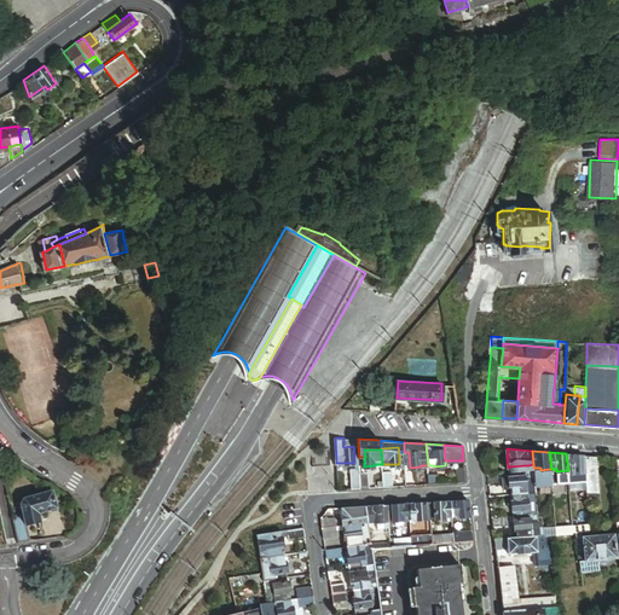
[(584,454),(566,453),(568,470),(568,473),(585,471),(584,454)]
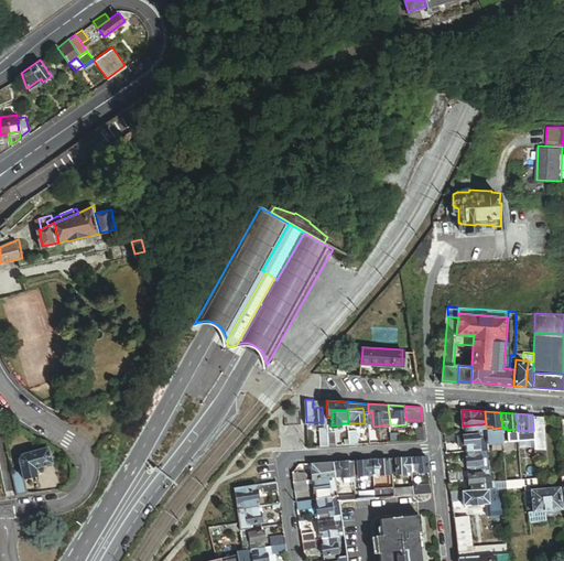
[(543,416),(532,414),(533,430),(533,437),(533,440),(534,445),(534,452),(545,451),(543,416)]
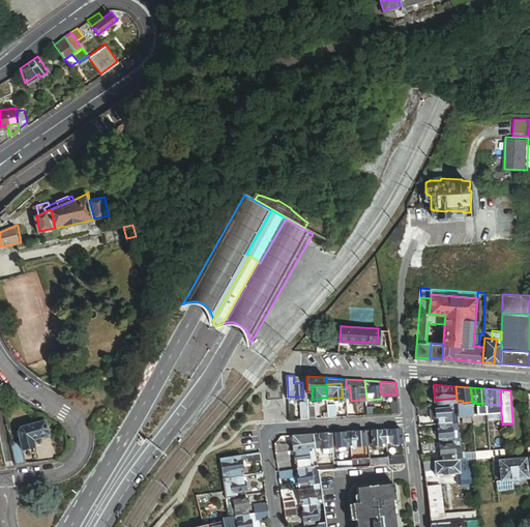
[(399,412),(398,401),(390,402),(391,412),(399,412)]
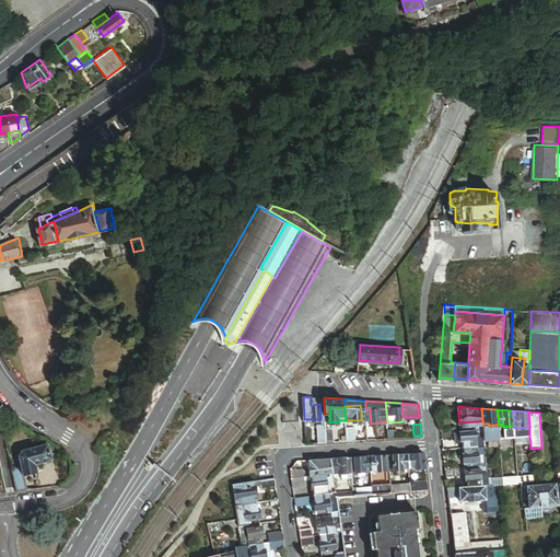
[(346,425),(347,440),(356,439),(354,425),(346,425)]
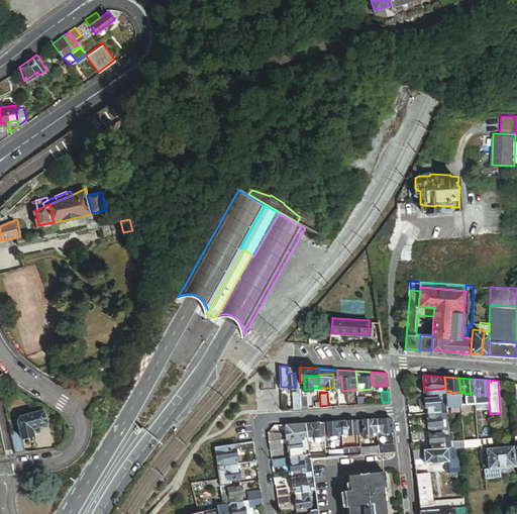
[(427,411),(447,409),(446,403),(440,404),(439,395),(427,397),(425,397),(425,406),(427,406),(427,411)]
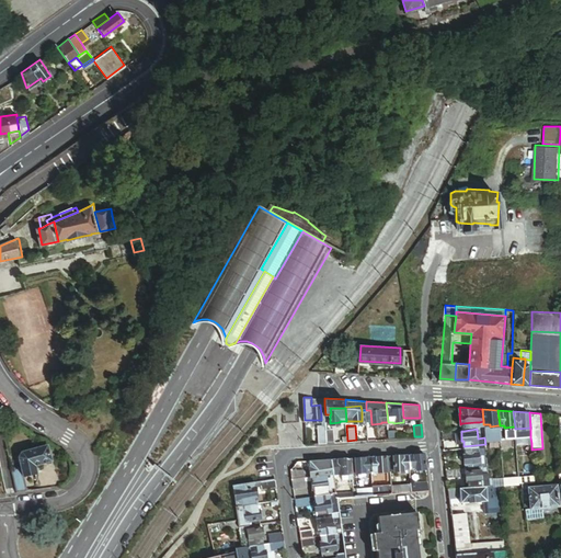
[(528,439),(528,434),(516,436),(516,444),(531,443),(530,437),(528,439)]
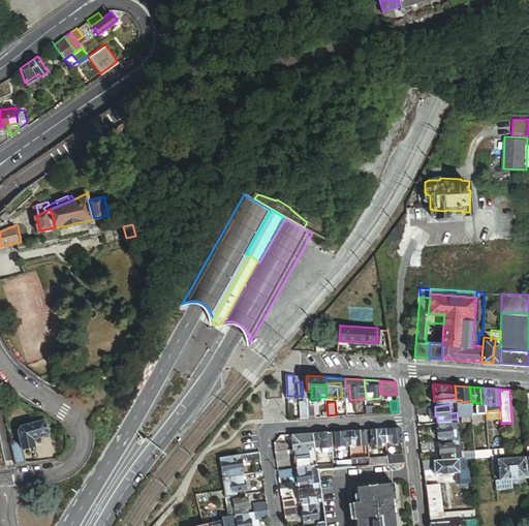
[(18,429),(20,436),(22,446),(34,444),(33,437),(49,433),(44,418),(21,424),(18,429)]
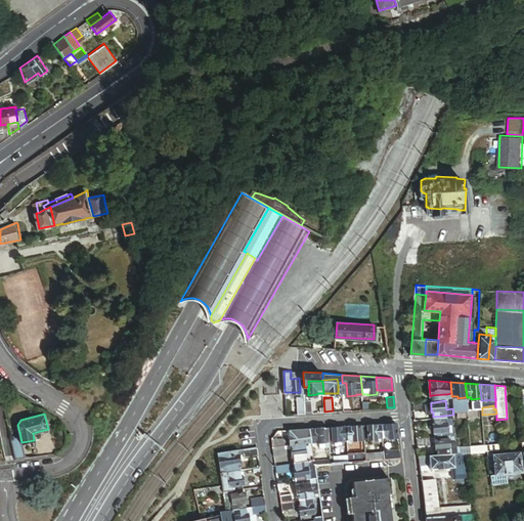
[(447,423),(453,422),(453,415),(433,417),(434,422),(433,422),(434,432),(448,430),(447,423)]
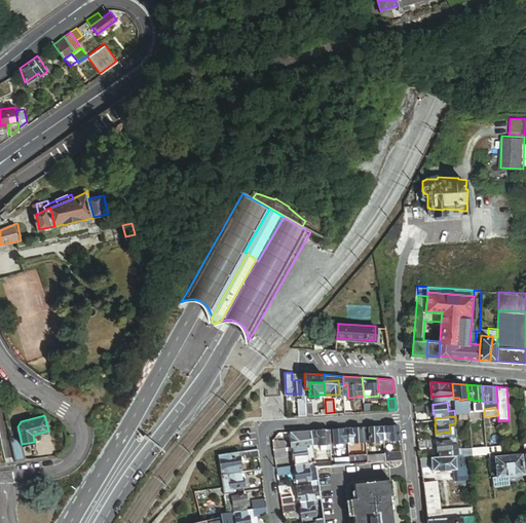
[(383,439),(383,424),(370,425),(370,440),(379,440),(379,439),(383,439)]
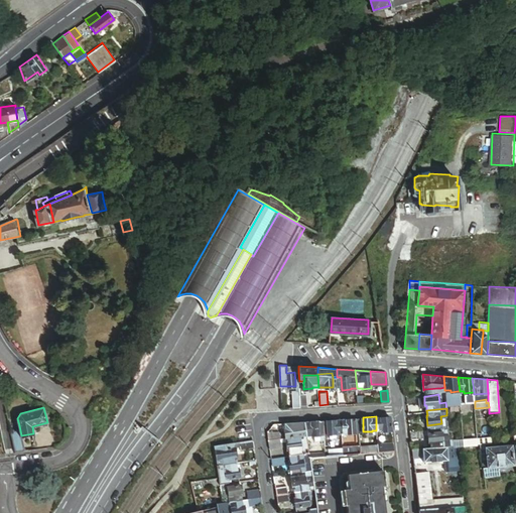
[(390,416),(376,416),(376,430),(381,430),(382,430),(392,429),(390,416)]
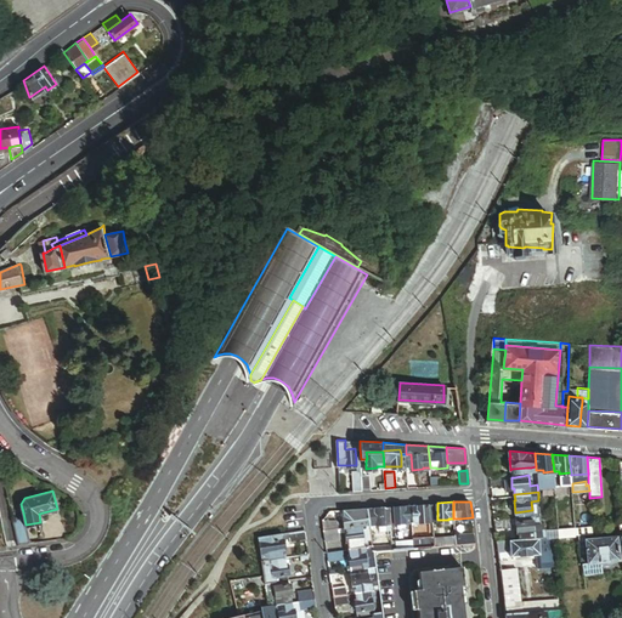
[(428,504),(411,505),(412,521),(418,521),(418,522),(428,521),(428,520),(428,504)]
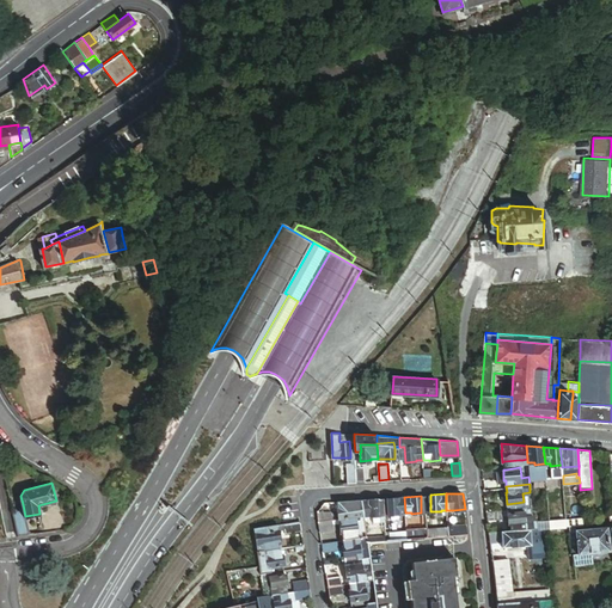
[(405,513),(404,497),(387,497),(389,515),(399,514),(399,513),(405,513)]
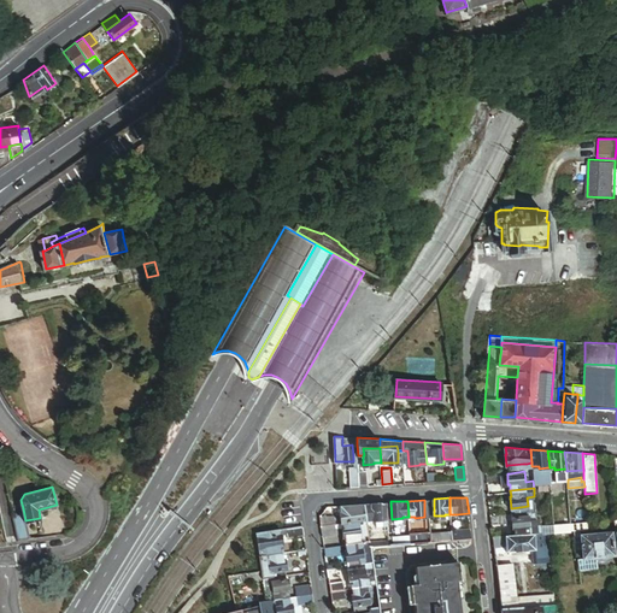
[(388,519),(387,502),(364,504),(365,513),(365,518),(365,519),(372,519),(372,520),(388,519)]
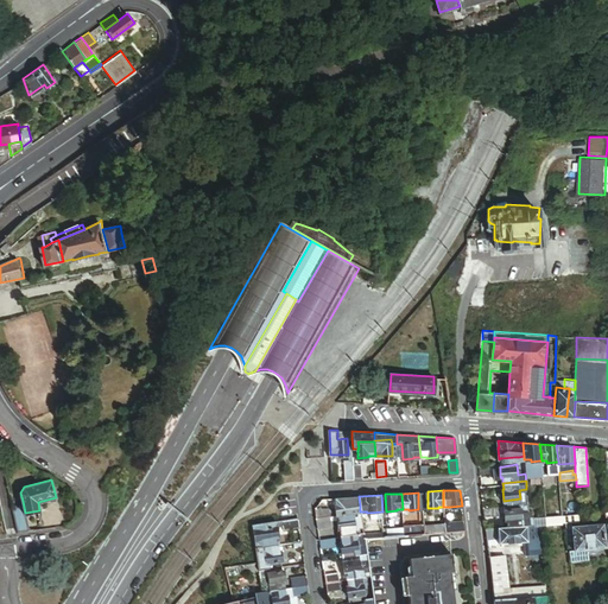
[(354,512),(360,510),(360,506),(353,507),(352,496),(335,497),(336,503),(335,504),(336,514),(337,514),(354,512)]
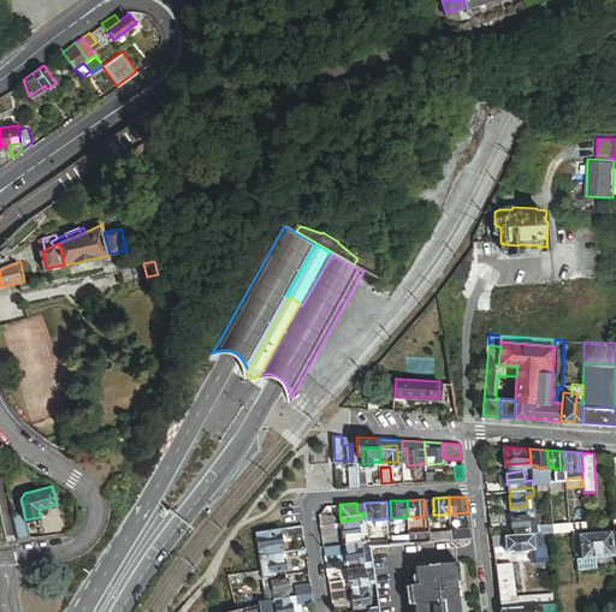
[(25,520),(23,507),(12,510),(18,536),(29,535),(25,520)]
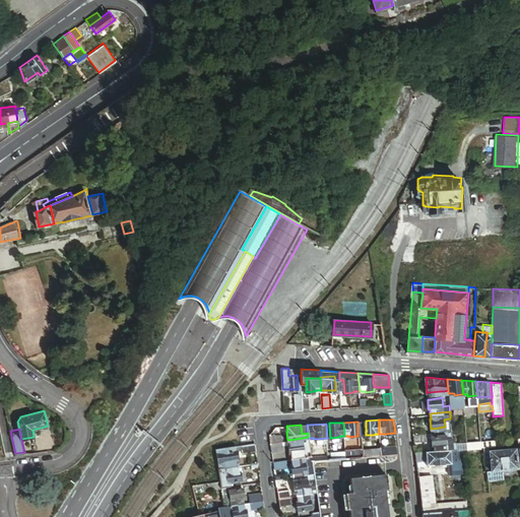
[(270,442),(282,441),(281,434),(280,433),(269,435),(270,442)]
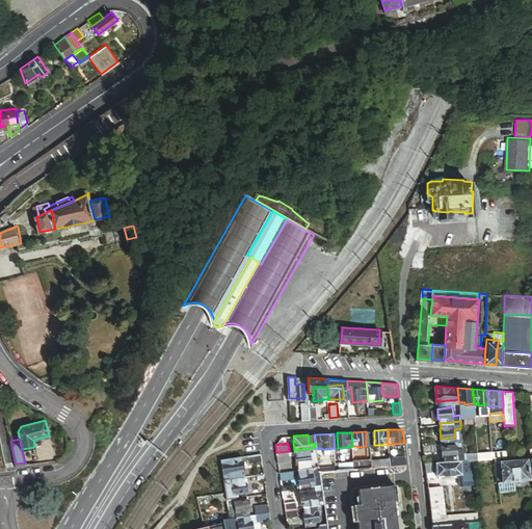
[(437,449),(436,443),(423,444),(424,452),(436,451),(437,449)]
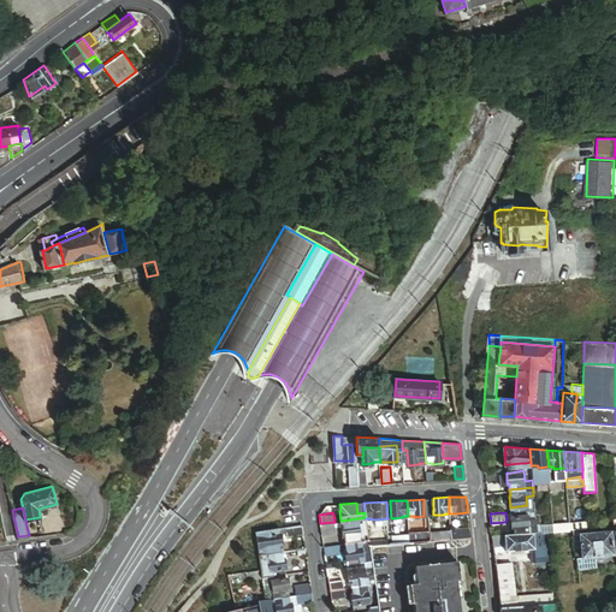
[(532,532),(537,532),(535,524),(534,524),(529,524),(528,517),(528,514),(511,516),(513,527),(514,533),(532,532)]
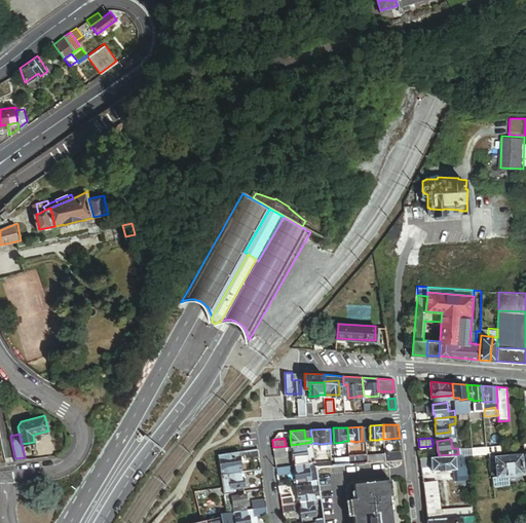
[(308,461),(314,460),(311,443),(311,442),(306,443),(306,447),(308,461)]
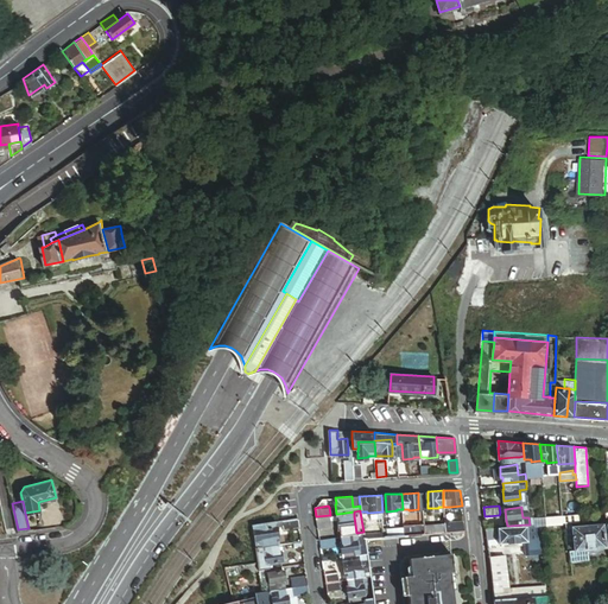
[(331,514),(330,515),(316,516),(317,526),(333,523),(331,514)]
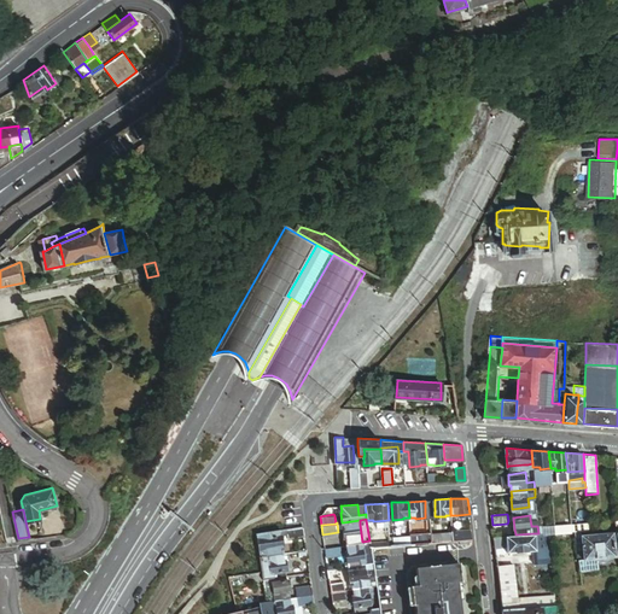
[(345,537),(347,544),(362,542),(360,525),(343,527),(344,537),(345,537)]
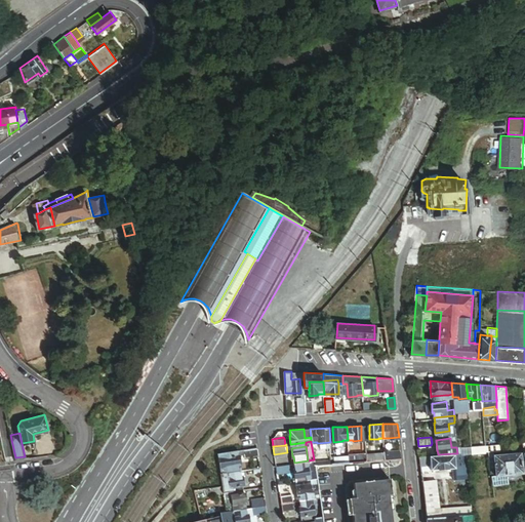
[(257,447),(244,449),(244,455),(258,453),(257,447)]
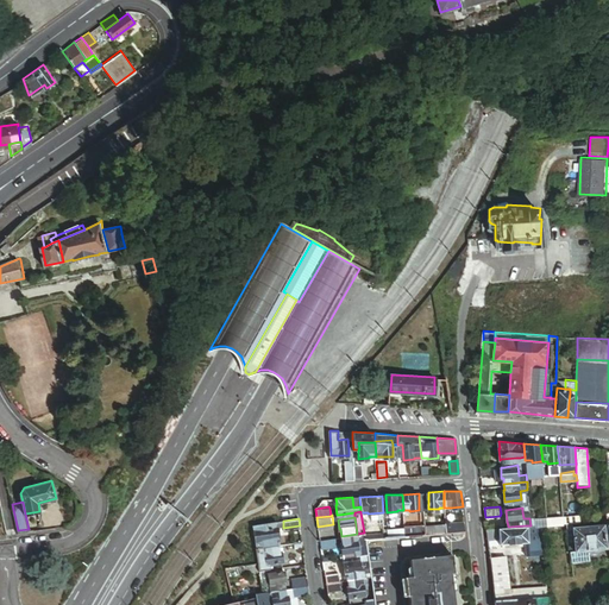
[(465,530),(464,521),(445,522),(446,531),(465,530)]
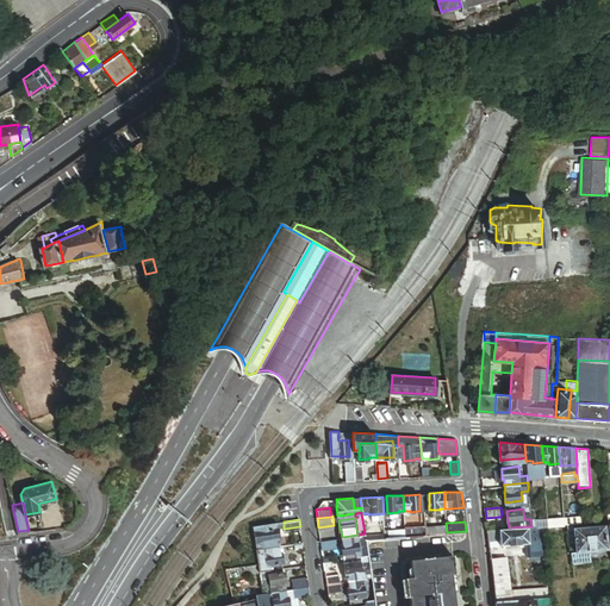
[(261,529),(260,525),(254,526),(256,549),(263,548),(261,529)]
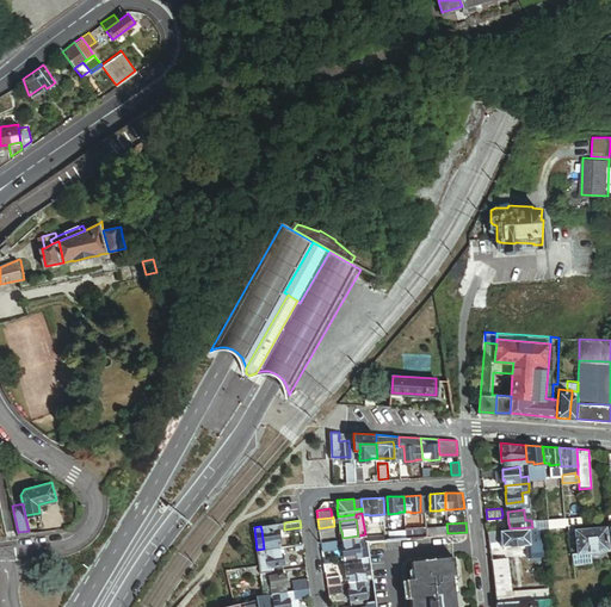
[(406,537),(426,536),(426,527),(426,526),(405,527),(406,530),(406,537)]
